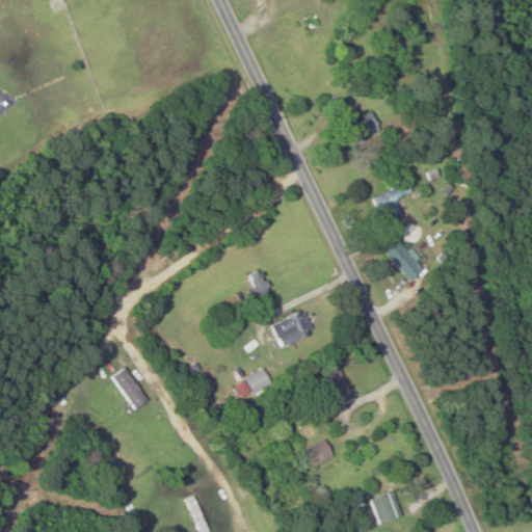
[(402,213),(396,202),(411,192),(405,181),(371,201),(384,223),(402,213)]
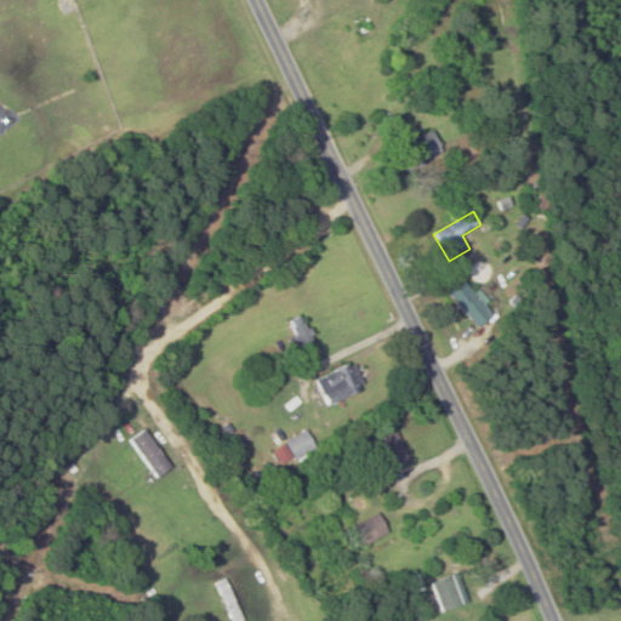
[(448,292),(478,328),(493,314),(463,279),(448,292)]
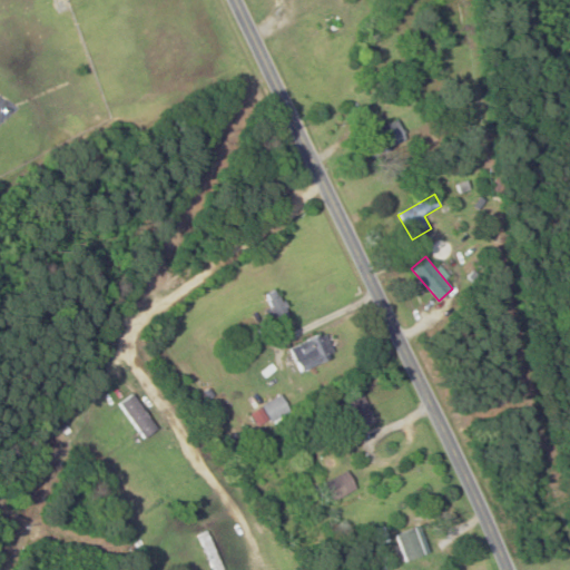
[(290,314),(277,290),(264,296),(275,321),(290,314)]
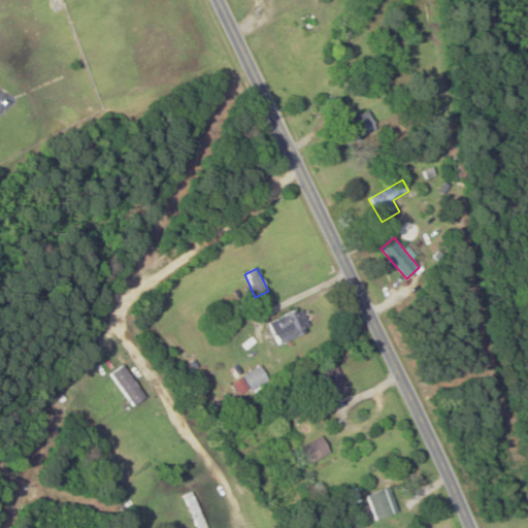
[(267,323),(276,344),(310,330),(301,308),(267,323)]
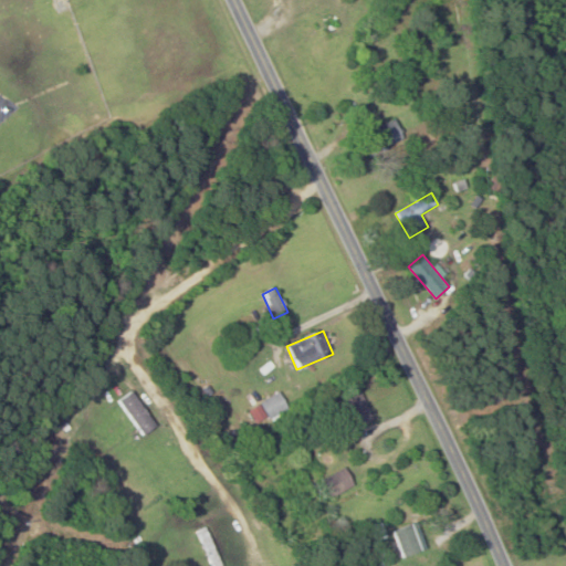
[(140,437),(156,426),(133,390),(117,401),(140,437)]
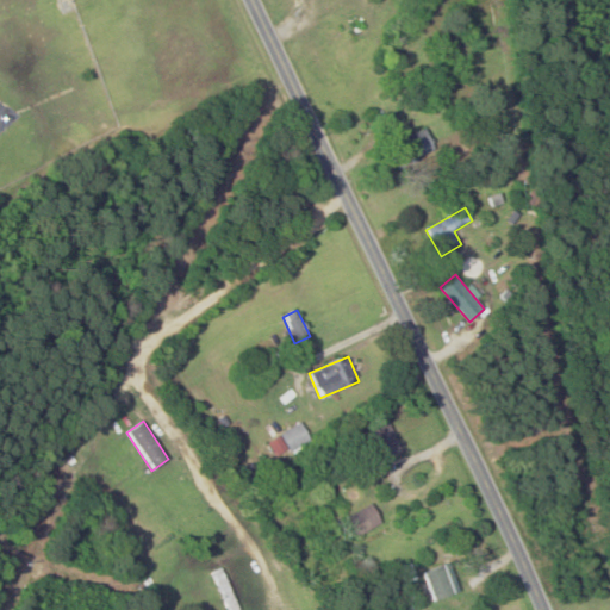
[(366,433),(383,464),(403,453),(387,421),(366,433)]
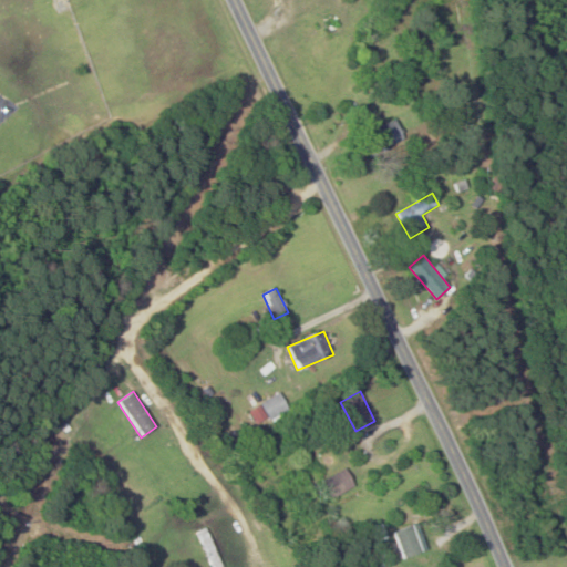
[(288,408),(279,393),(249,412),(258,426),(288,408)]
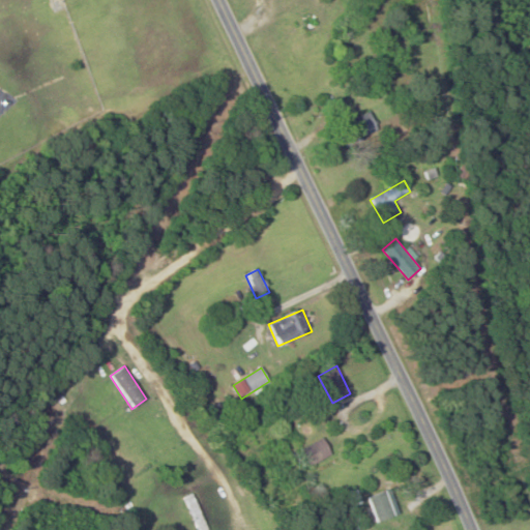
[(298,450),(307,468),(330,455),(322,439),(298,450)]
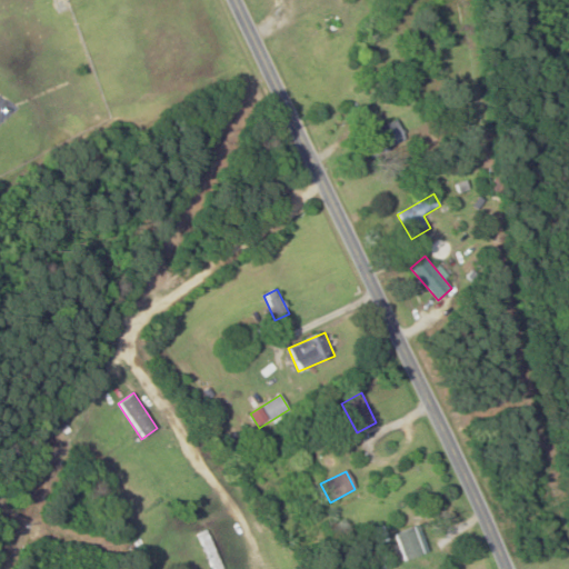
[(396,532),(402,560),(427,553),(420,527),(396,532)]
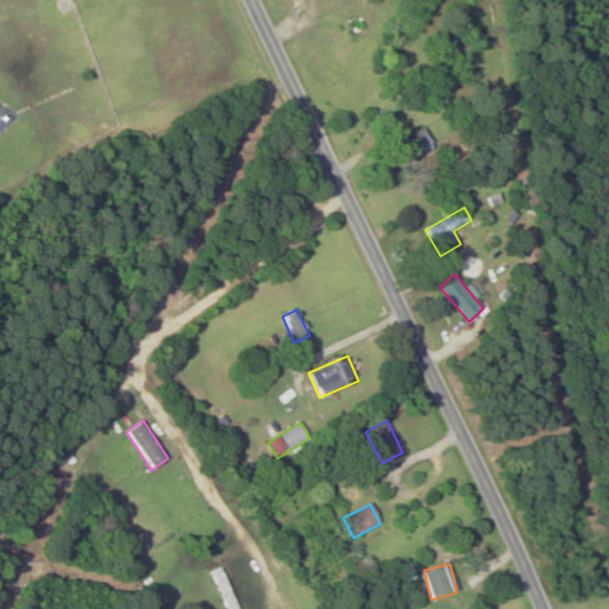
[(401,584),(413,581),(409,565),(397,569),(401,584)]
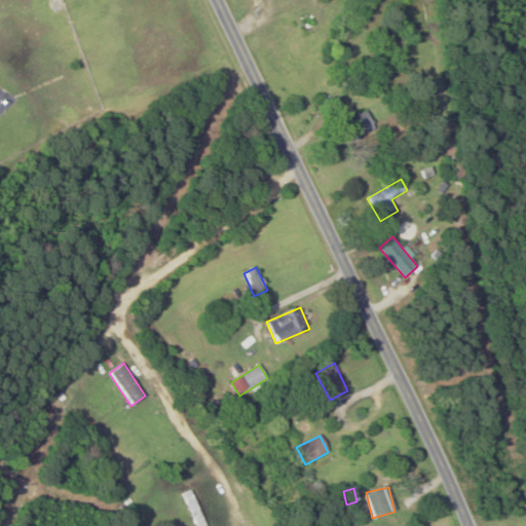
[(207,525),(196,489),(186,492),(195,525),(207,525)]
